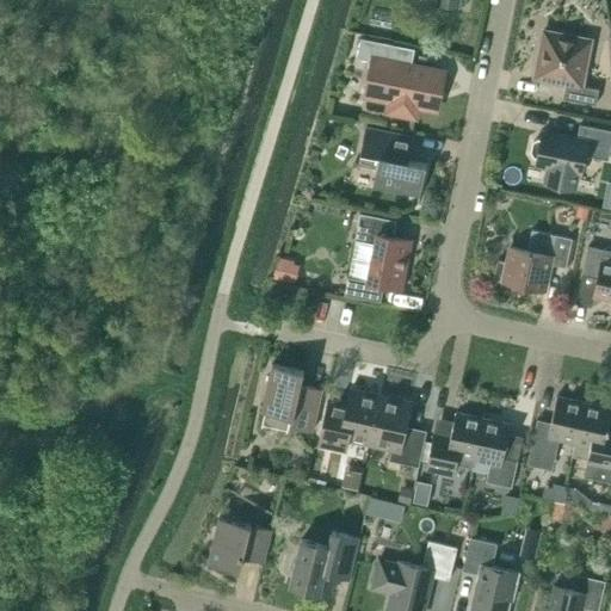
[(597,105),(599,90),(582,86),(592,39),(544,30),(535,78),(567,84),(563,98),(597,105)]
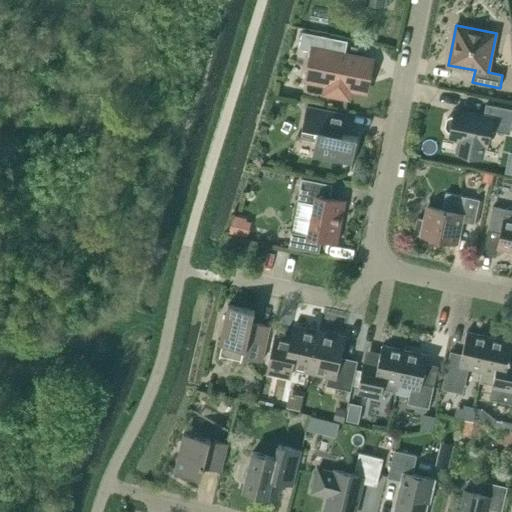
[(328,83),(326,92),(348,97),(350,87),(367,91),(373,61),(345,55),(348,41),(303,31),(300,48),(312,51),(306,79),(328,83)]
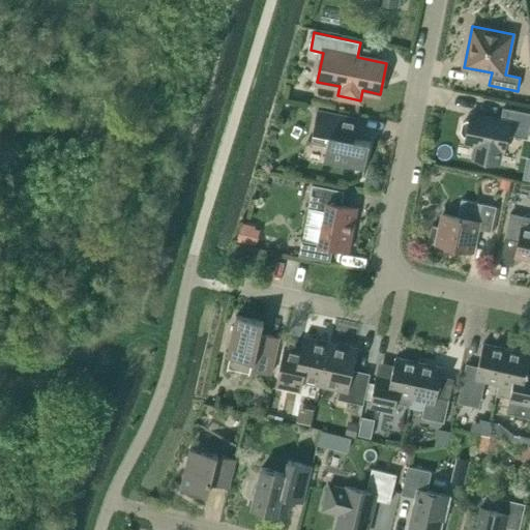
[(502,166),(505,150),(508,134),(528,138),(529,129),(529,113),(504,108),(502,117),(501,121),(481,117),(471,115),(470,117),(470,121),(467,120),(464,123),(462,131),(464,136),(466,136),(465,142),(475,144),(472,158),(502,166)]
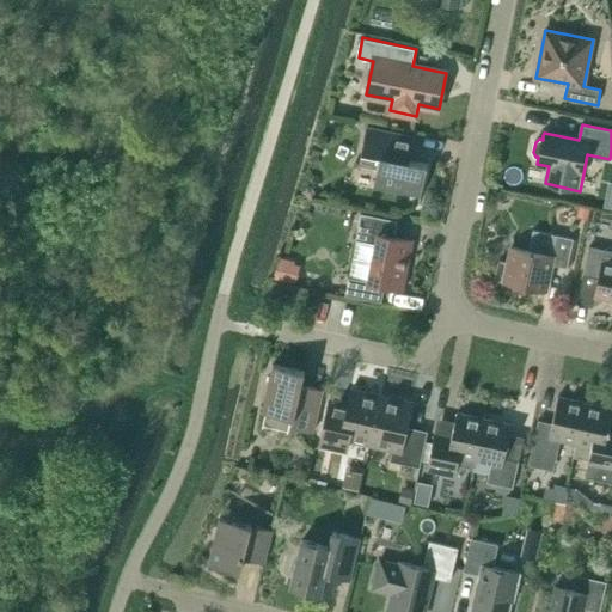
[(378,169),(374,187),(422,195),(428,164),(410,160),(415,136),(367,127),(366,135),(360,164),(378,169)]
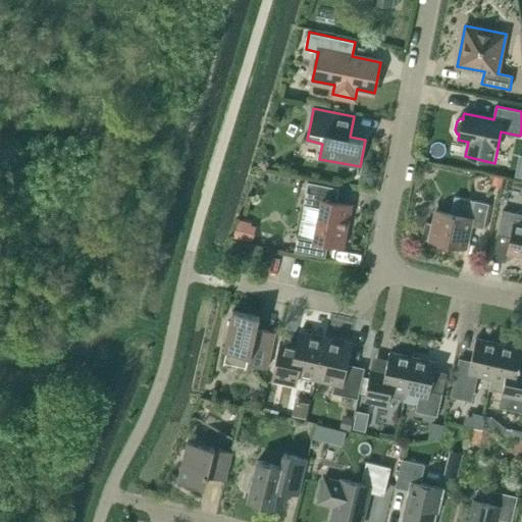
[(492,185),(501,187),(503,177),(494,175),(492,185)]
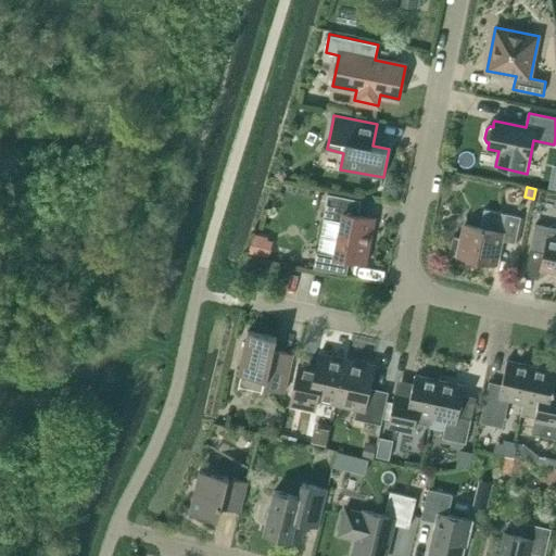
[(358,215),(362,201),(328,193),(324,218),(342,222),(336,255),(317,251),(314,267),(348,274),(351,258),(366,262),(375,218),(358,215)]
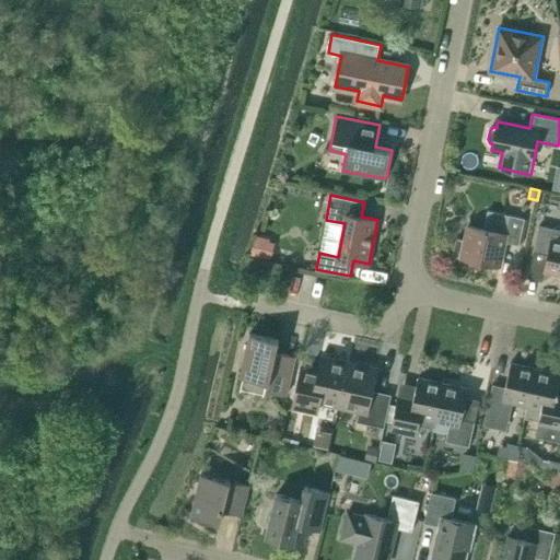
[(465,241),(457,238),(453,255),(462,257),(501,266),(505,242),(520,244),(525,219),(511,216),(488,210),(483,229),(468,225),(465,241)]
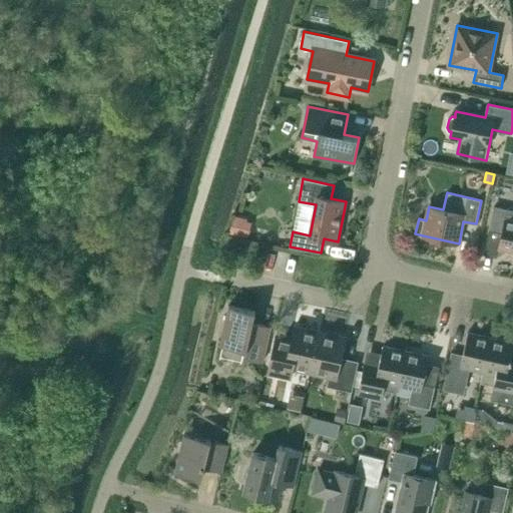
[(512,210),(495,206),(489,230),(502,233),(499,246),(512,248),(512,210)]
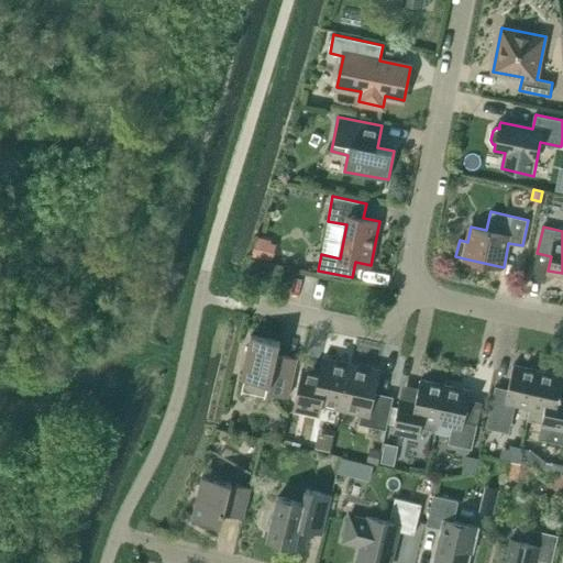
[(257,235),(251,257),(266,262),(267,258),(273,261),(277,244),(271,243),(272,240),(257,235)]
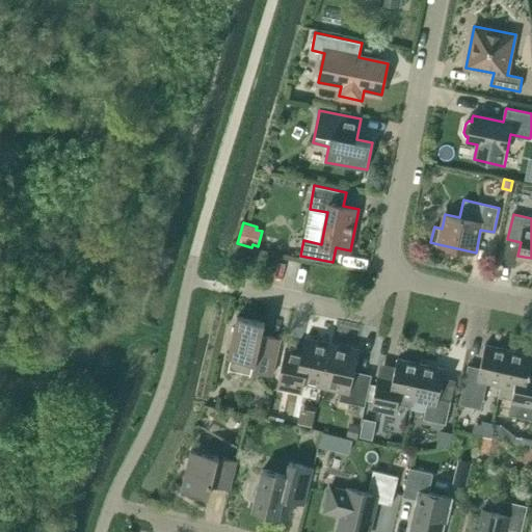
[(253,371),(272,375),(281,340),(262,335),(264,323),(237,317),(229,357),(254,363),(253,371)]
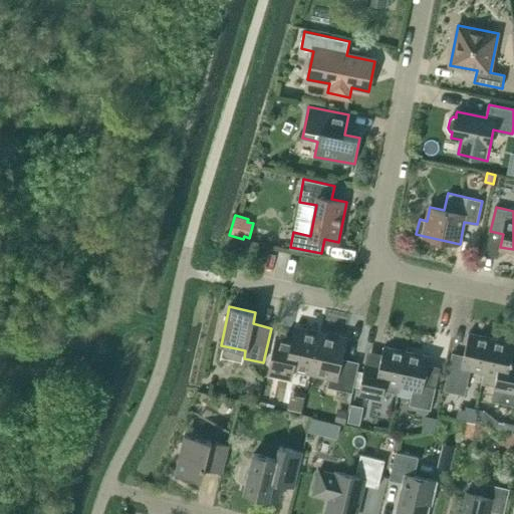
[(293,368),(312,372),(321,332),(295,327),(293,337),(277,334),(269,373),(291,378),(293,368)]
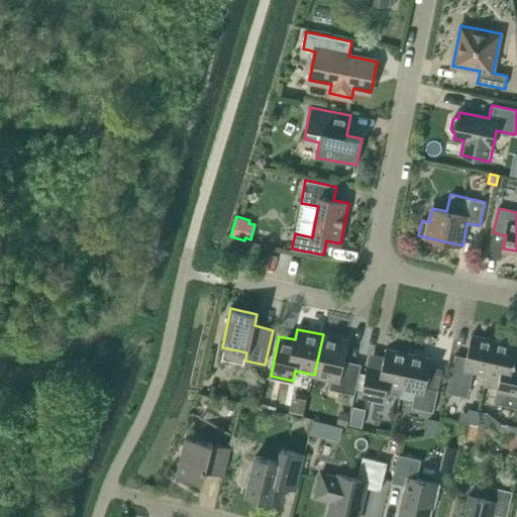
[(332,379),(330,389),(354,395),(360,369),(343,366),(348,340),(323,334),(314,375),(332,379)]
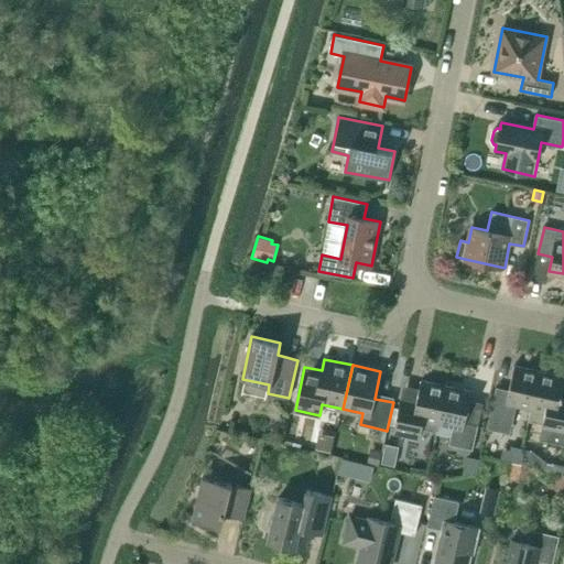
[(529,409),(531,409),(540,371),(514,366),(508,394),(497,392),(489,429),(510,433),(516,405),(529,409)]
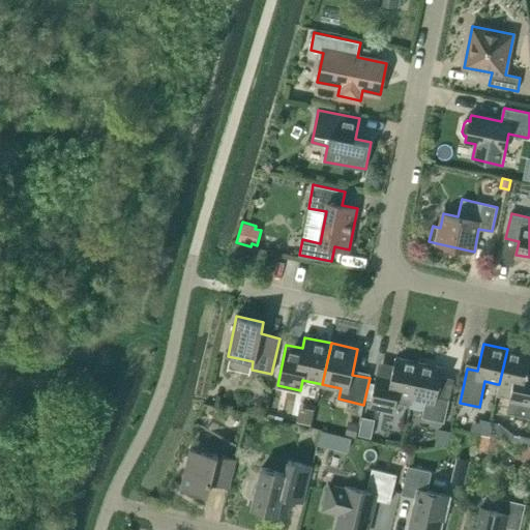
[(507,413),(512,414),(529,417),(529,373),(527,373),(529,358),(529,353),(507,349),(499,384),(498,387),(512,390),(510,399),(507,413)]
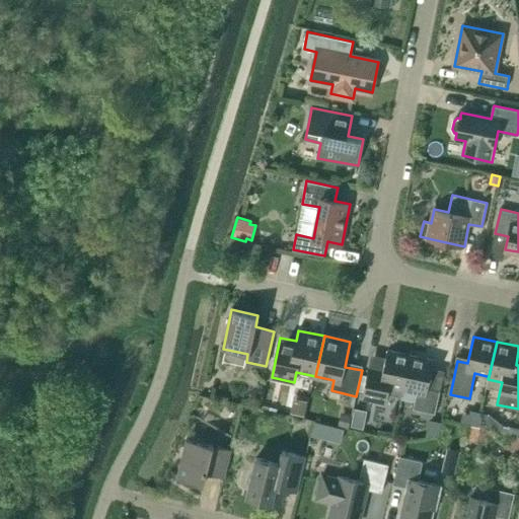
[(390,386),(403,390),(412,355),(388,350),(386,358),(372,354),(367,375),(362,398),(386,403),(390,386)]
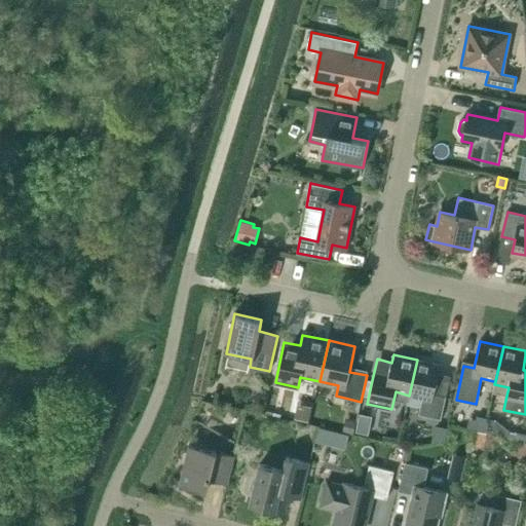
[(417,360),(409,396),(422,398),(419,414),(441,419),(446,397),(434,393),(440,365),(417,360)]
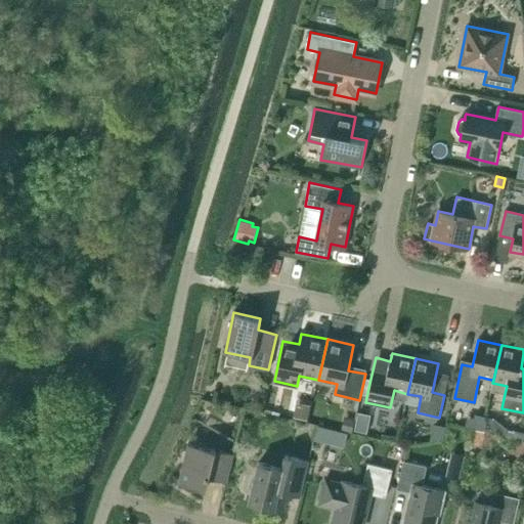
[(344,416),(341,429),(352,432),(355,418),(344,416)]
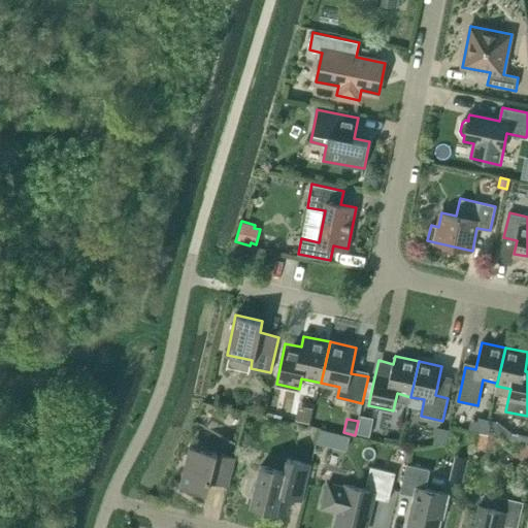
[(359,423),(357,436),(370,438),(372,425),(359,423)]
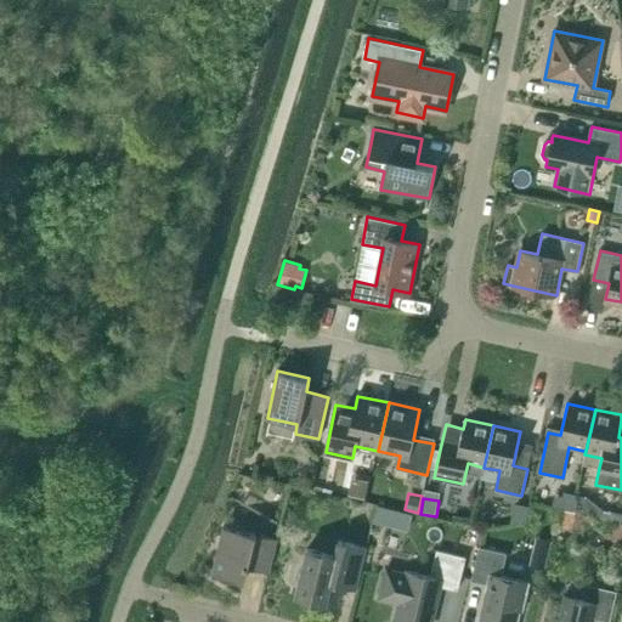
[(379,505),(375,521),(389,524),(393,509),(379,505)]
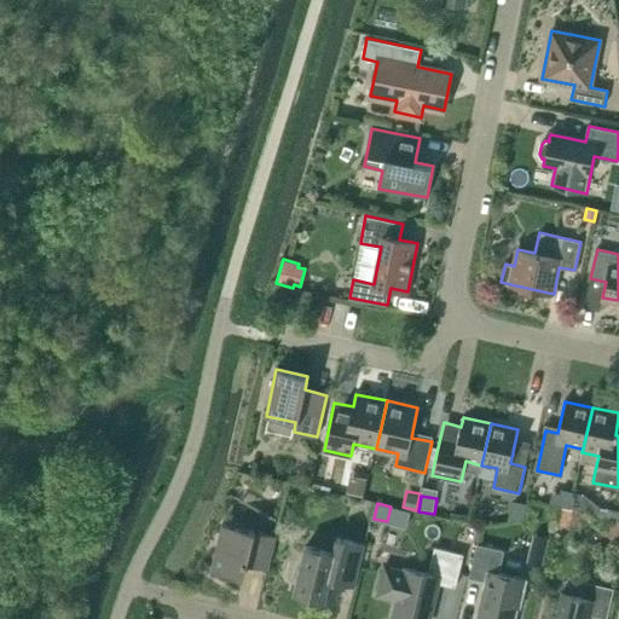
[(580,531),(584,513),(561,508),(557,526),(580,531)]
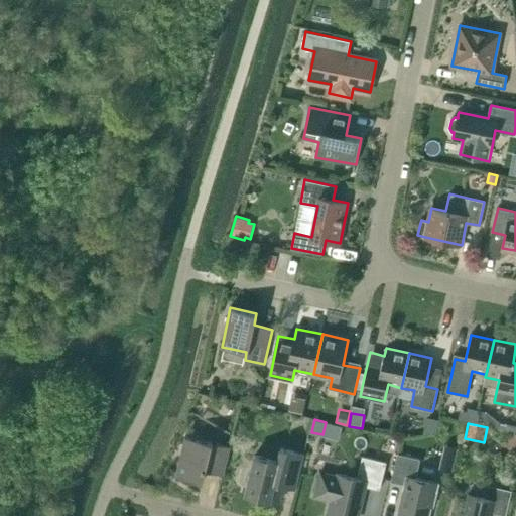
[(515,432),(510,432),(502,443),(515,450),(515,432)]
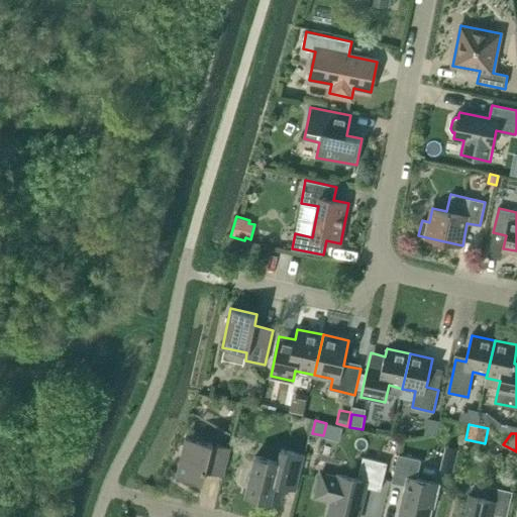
[(203,483),(206,471),(223,476),(230,447),(232,440),(220,437),(218,445),(186,437),(177,477),(203,483)]
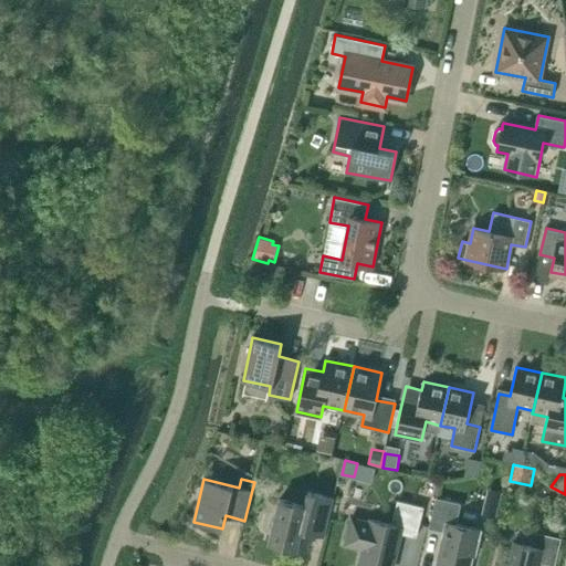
[(280,500),(270,543),(296,549),(301,530),(314,534),(325,536),(334,498),(307,491),(304,505),(280,500)]
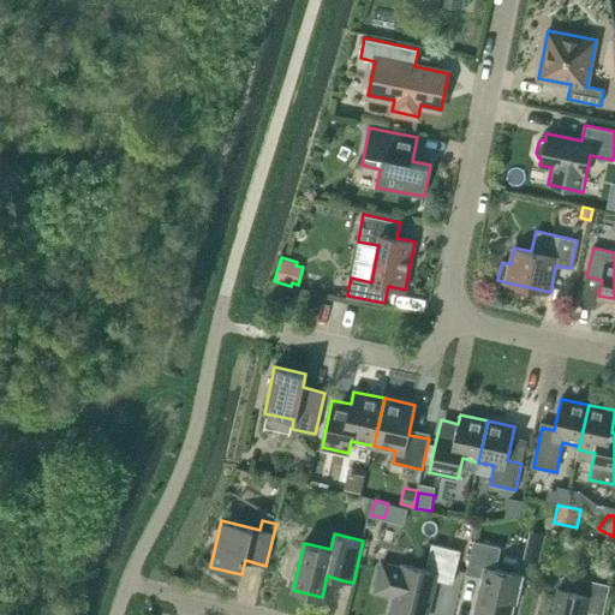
[(475,541),(466,573),(483,578),(473,614),(511,614),(515,597),(518,597),(523,577),(496,571),(501,547),(475,541)]
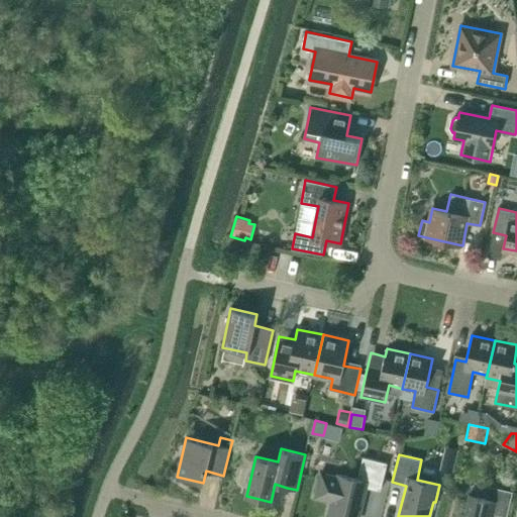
[(364,457),(357,480),(338,475),(338,478),(322,474),(316,497),(332,501),(328,516),(331,516),(358,516),(366,487),(381,491),(387,463),(364,457)]
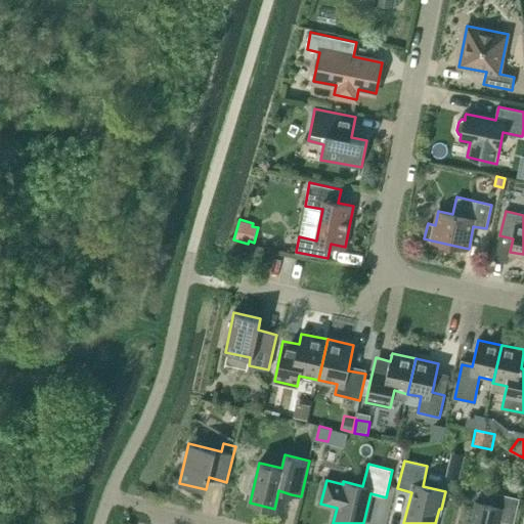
[(476,501),(471,523),(498,523),(499,521),(514,523),(520,498),(495,492),(492,506),(476,501)]
